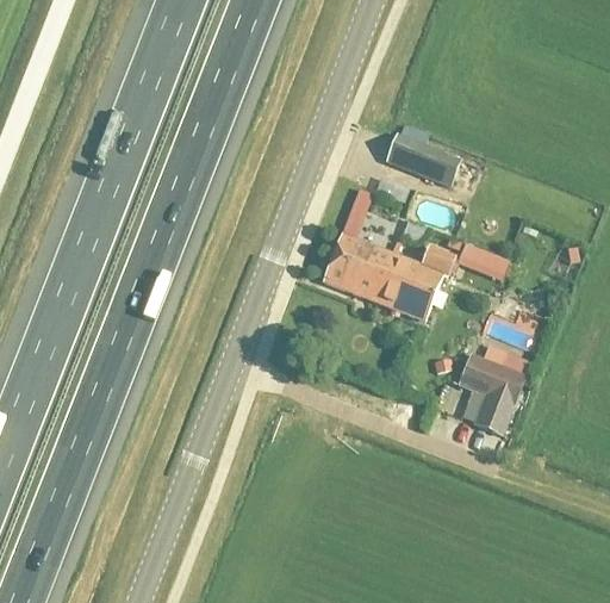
[(461,157),(425,143),(397,131),(386,159),(449,185),(461,157)]
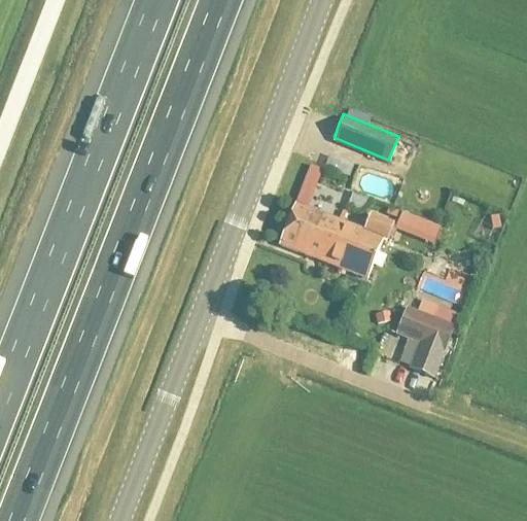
[(350,186),(384,198),(391,176),(357,165),(350,186)]
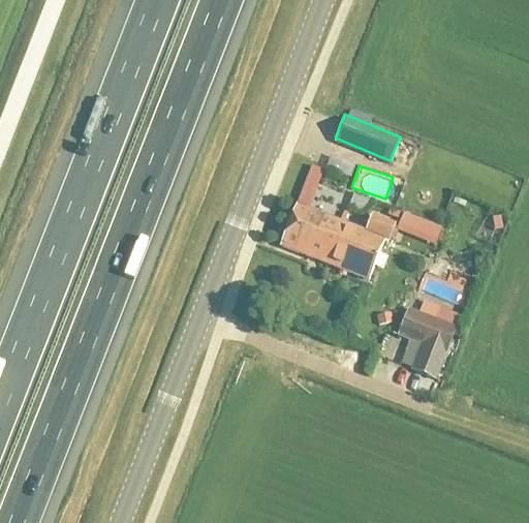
[(370,277),(385,237),(389,238),(396,220),(371,210),(364,228),(297,203),(281,244),(370,277)]
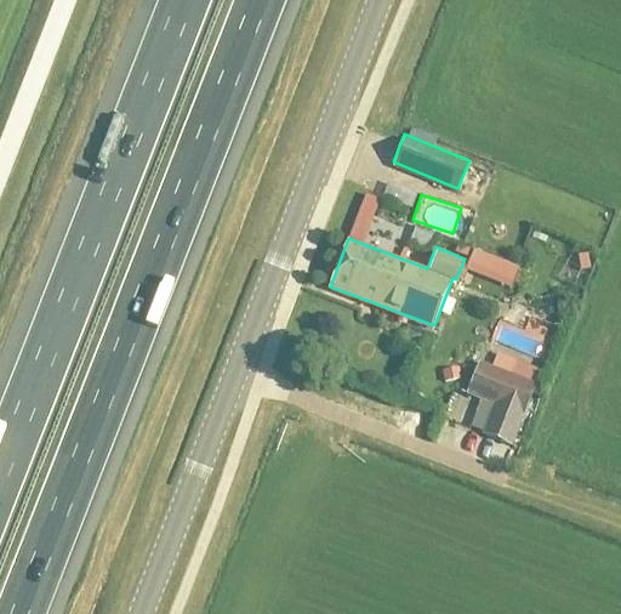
[(524,414),(535,381),(479,359),(466,391),(493,402),(483,431),(511,443),(524,414)]
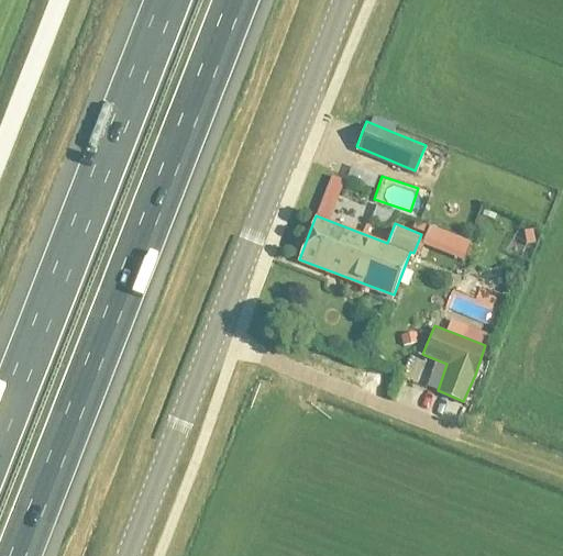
[(415,327),(399,331),(401,342),(418,338),(415,327)]
